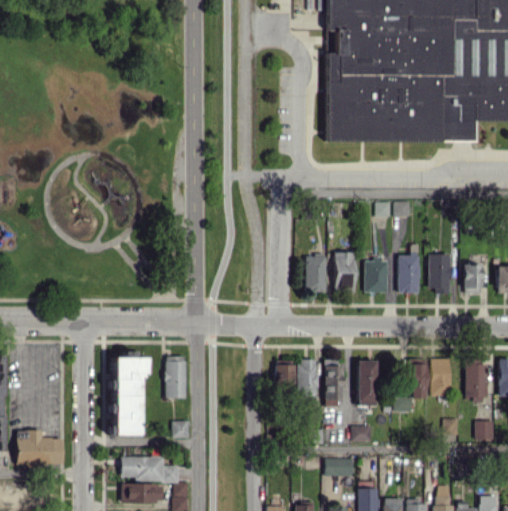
[(507,0),(318,0),(318,139),(475,140),(475,122),(507,122),(507,0)]
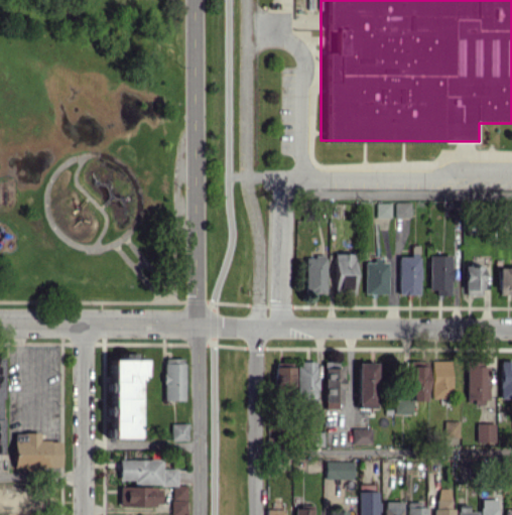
[(393,218),(393,203),(378,204),(379,219),(393,218)]
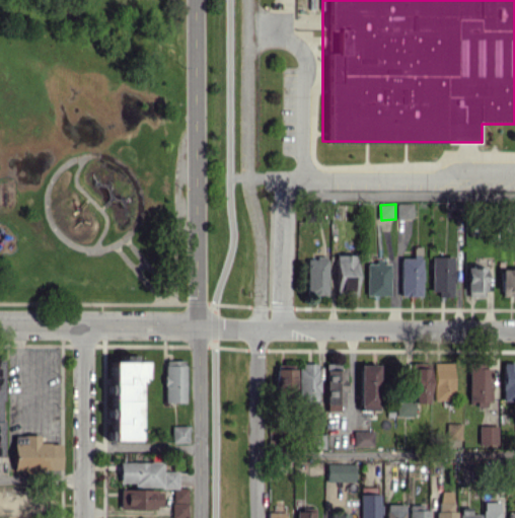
[(415,204),(399,204),(399,219),(415,219),(415,204)]
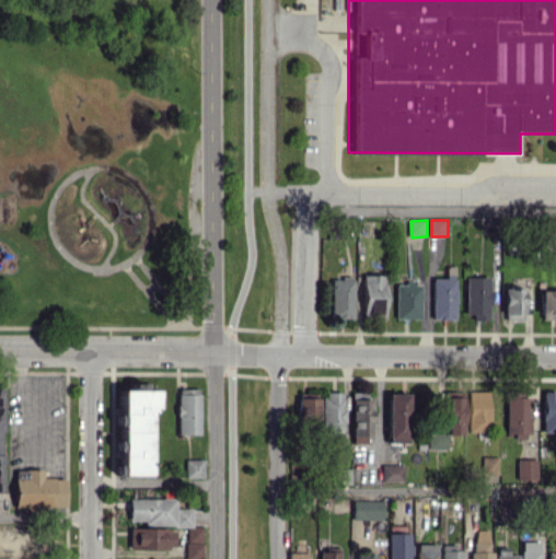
[(435,319),(458,321),(459,267),(449,267),(449,279),(436,279),(435,319)]
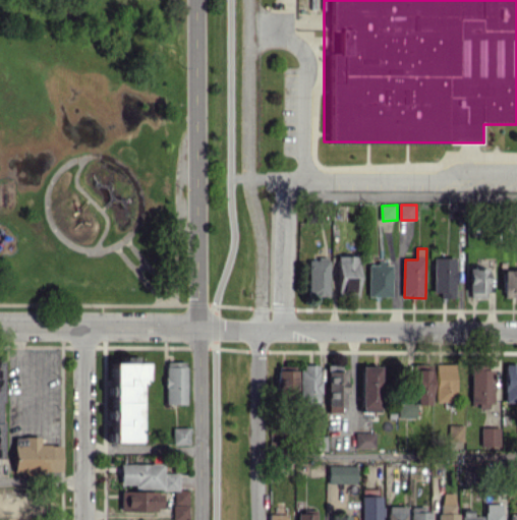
[(360,296),(361,256),(340,256),(340,296),(360,296)]
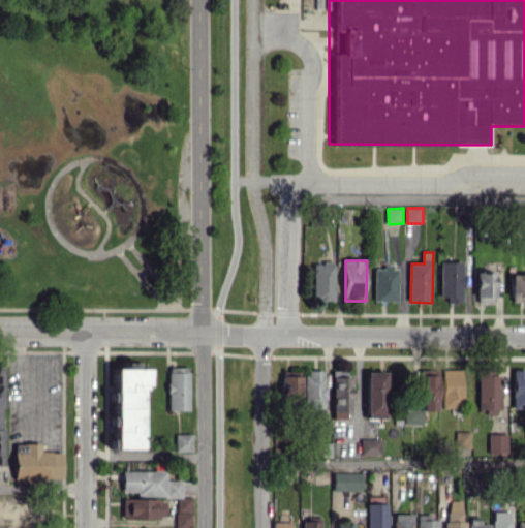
[(442,298),(450,298),(450,303),(464,303),(465,262),(442,261),(442,298)]
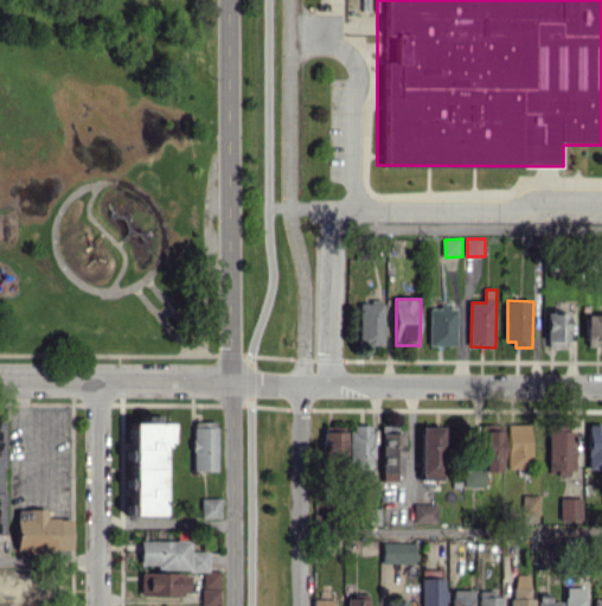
[(363,303),(362,345),(385,345),(386,303),(363,303)]
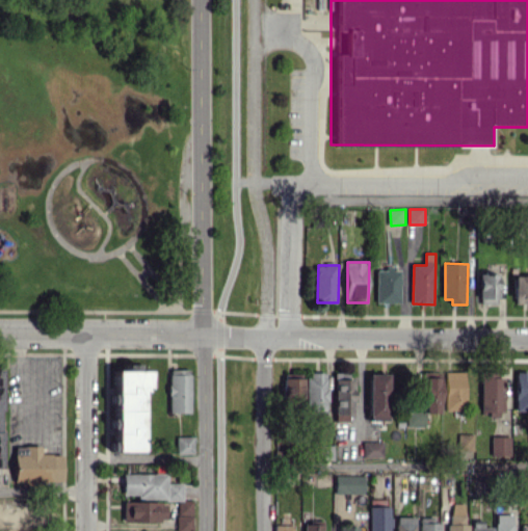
[(402,303),(402,268),(379,268),(378,303),(402,303)]
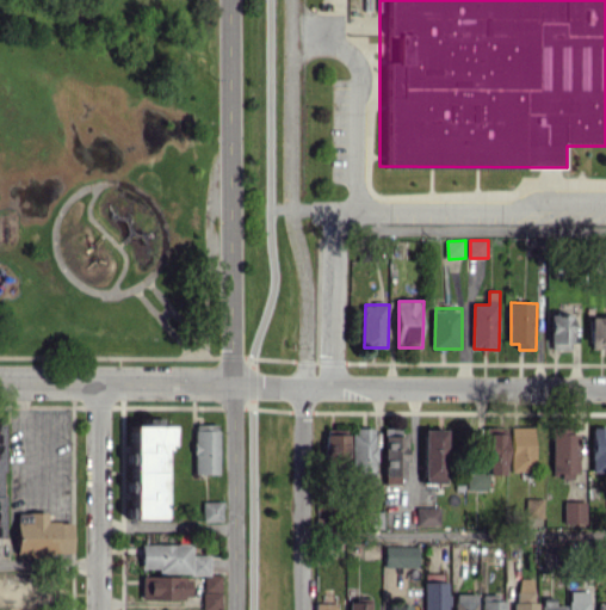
[(573,350),(574,315),(552,315),(551,350),(573,350)]
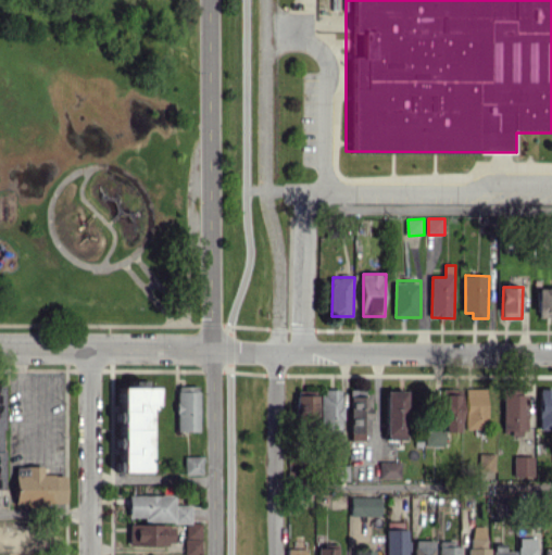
[(551,288),(539,288),(539,316),(551,316),(551,288)]
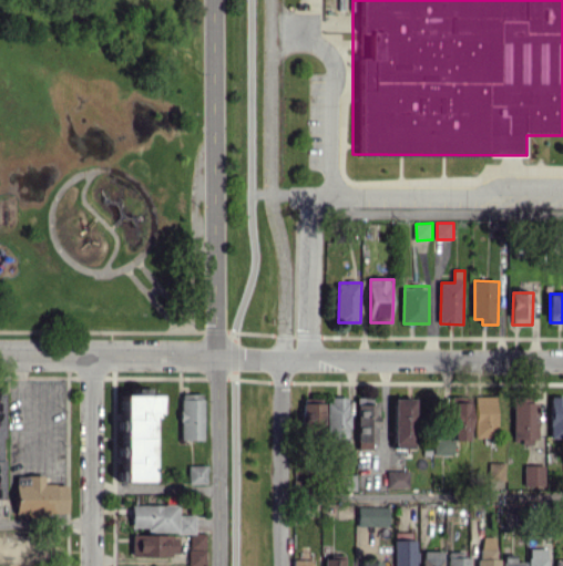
[(205,440),(205,394),(183,394),(183,441),(205,440)]
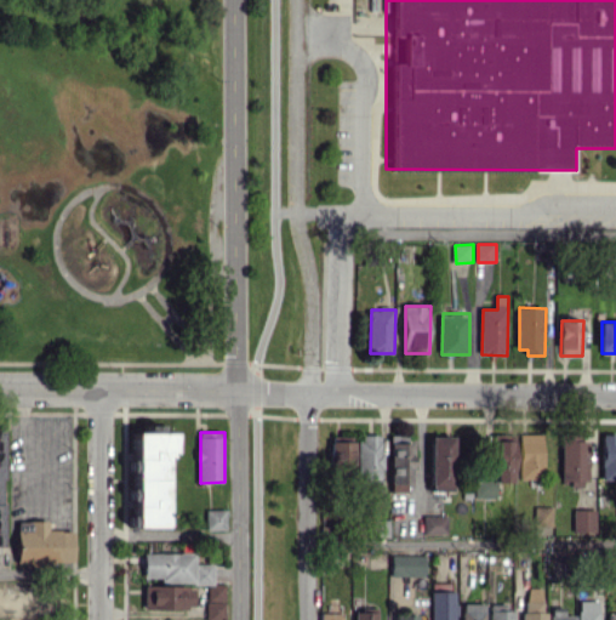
[(169,528),(169,455),(176,455),(176,433),(137,433),(137,528),(169,528)]
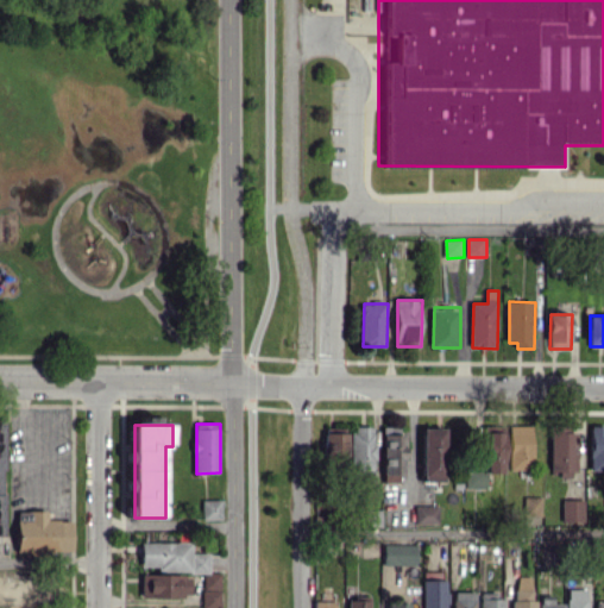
[(514,470),(535,470),(534,426),(513,426),(514,470)]
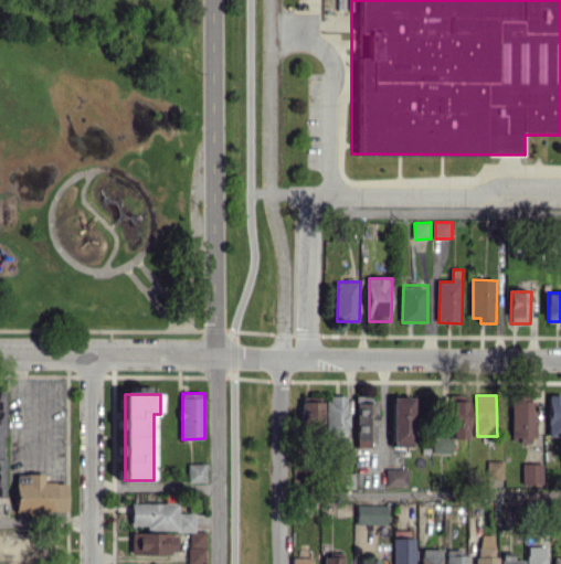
[(329,438),(351,438),(350,396),(328,396),(329,438)]
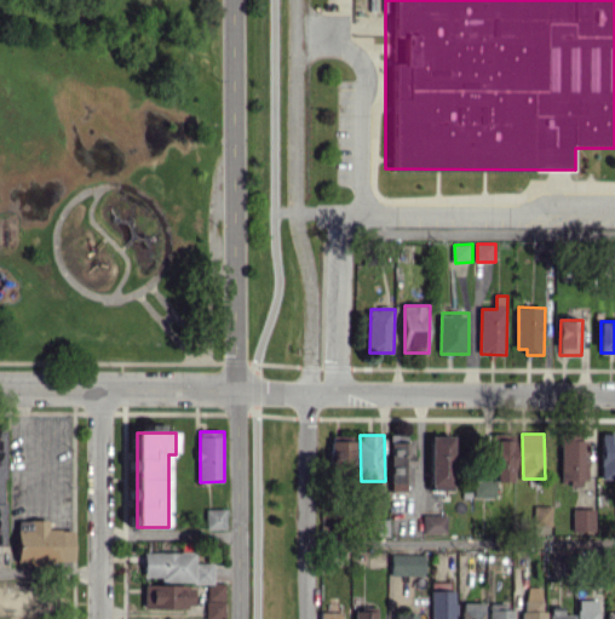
[(413,485),(414,435),(394,435),(392,483),(413,485)]
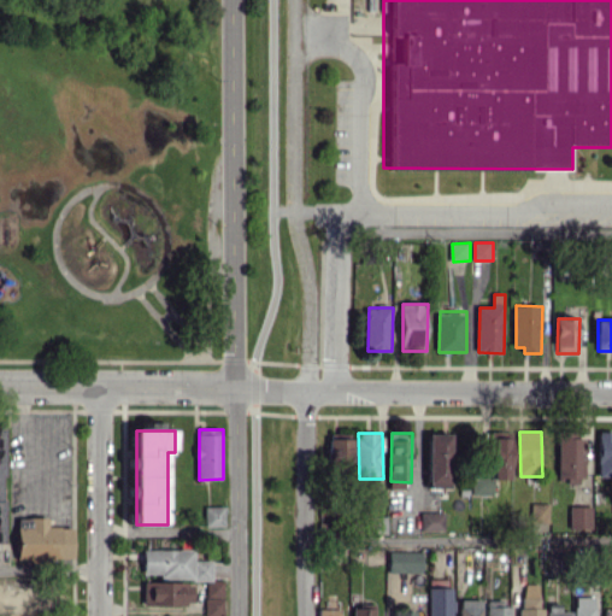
[(611,433),(600,433),(600,476),(611,476),(611,433)]
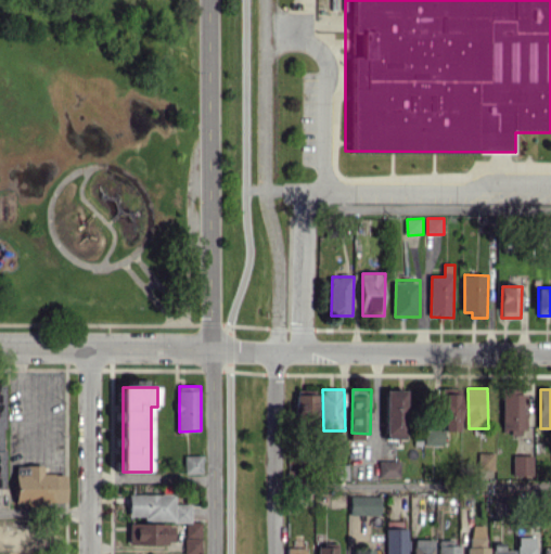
[(432,446),(446,446),(447,432),(462,432),(463,391),(433,390),(432,446)]
